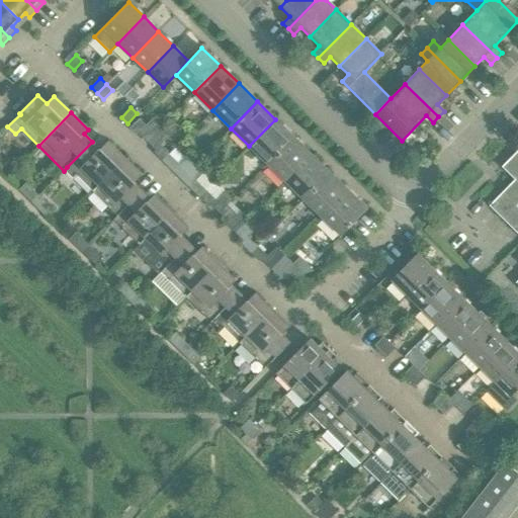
[(138,134),(146,125),(139,119),(130,128),(134,134),(138,134)]
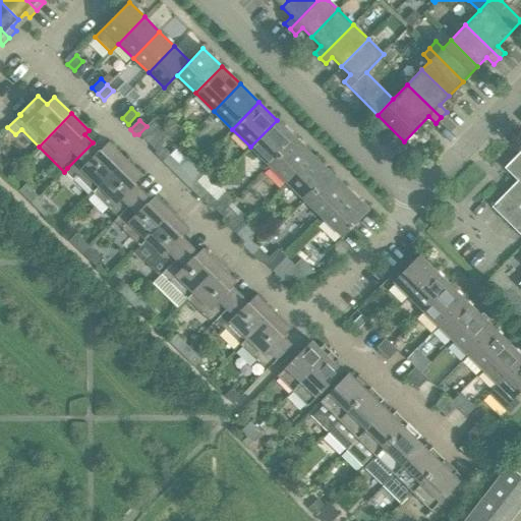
[(269,165),(295,137),(277,120),(250,147),(269,165)]
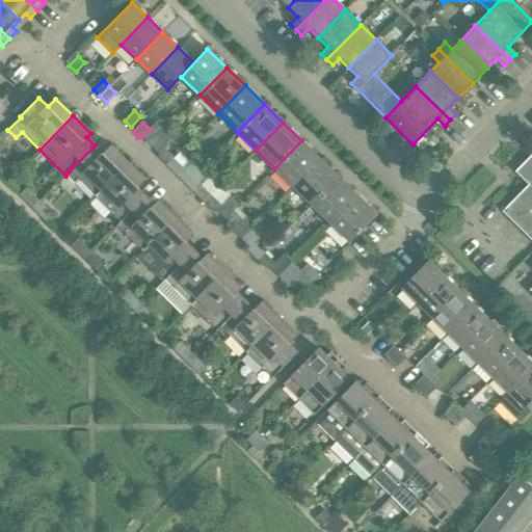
[(293,187),(320,159),(301,140),(274,168),(293,187)]
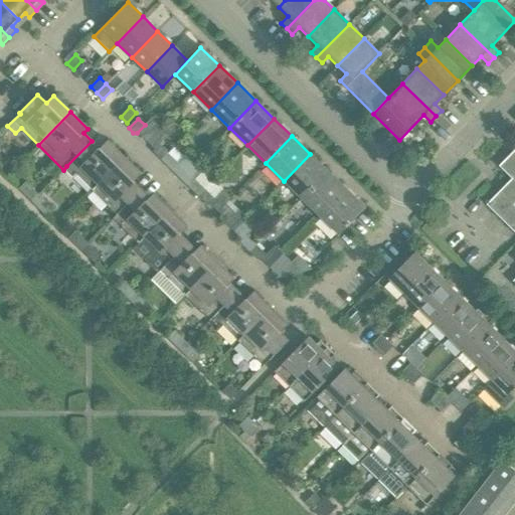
[(92,190),(124,157),(107,141),(100,149),(92,141),(66,166),(92,190)]
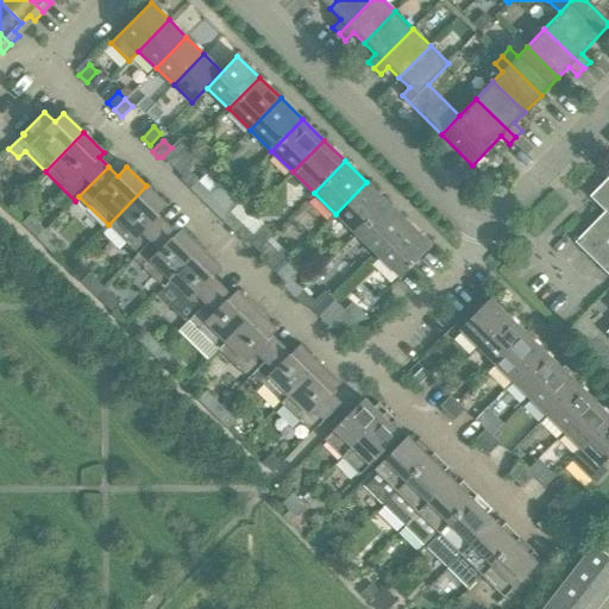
[(199,182),(187,170),(182,176),(182,181),(190,189),(199,182)]
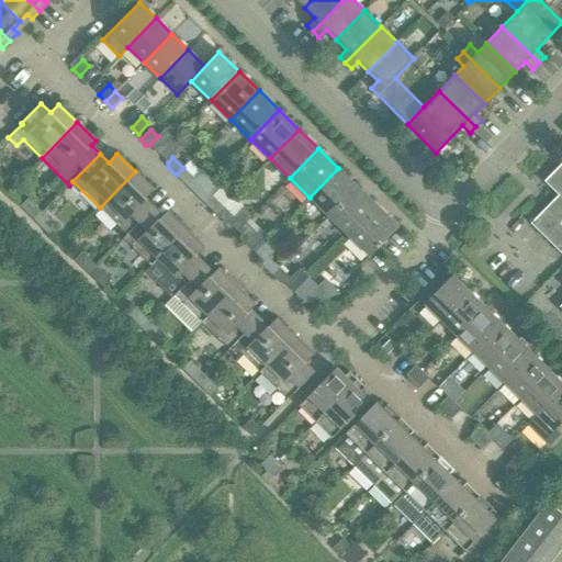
[(561,163),(543,181),(561,199),(561,303),(559,307),(561,310),(561,163)]
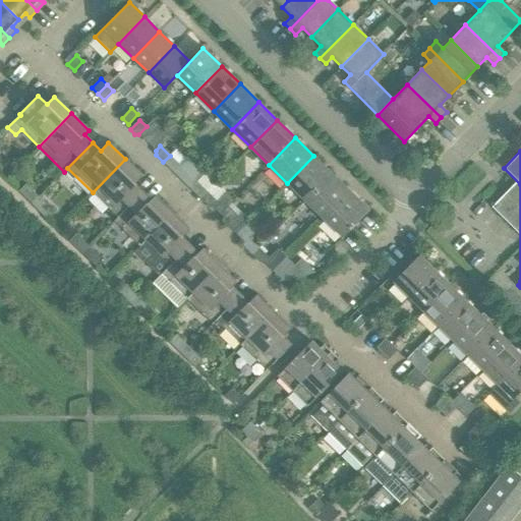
[(181,180),(197,164),(187,155),(178,164),(170,156),(163,162),(181,180)]
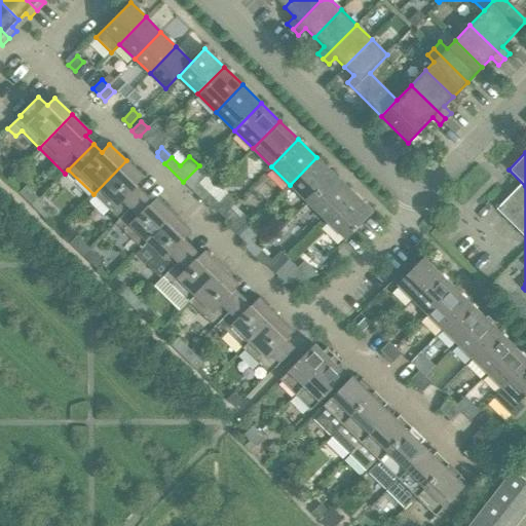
[(308,202),(335,176),(316,157),(290,185),(308,202)]
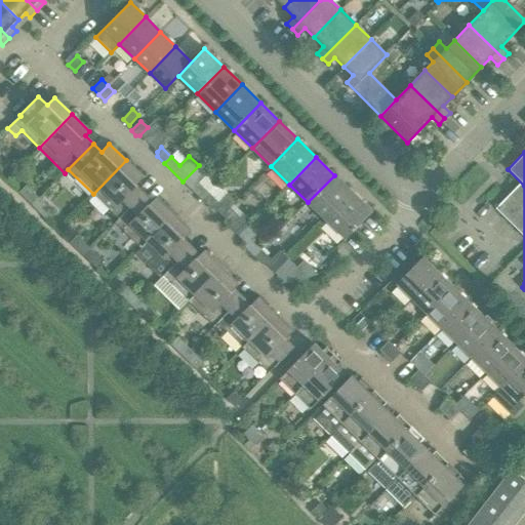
[(119,219),(144,194),(135,186),(144,177),(126,160),(93,194),(119,219)]
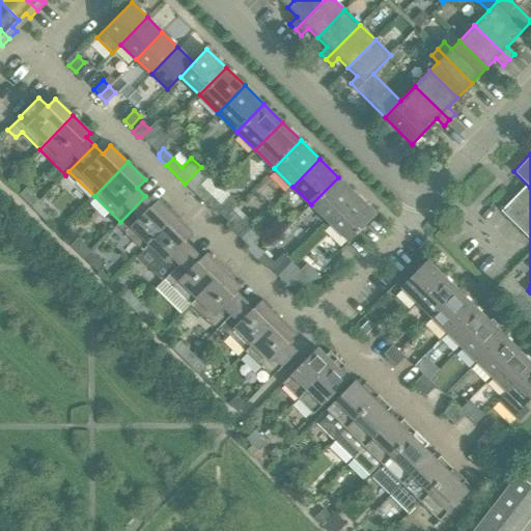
[(330,223),(357,195),(338,177),(311,204),(330,223)]
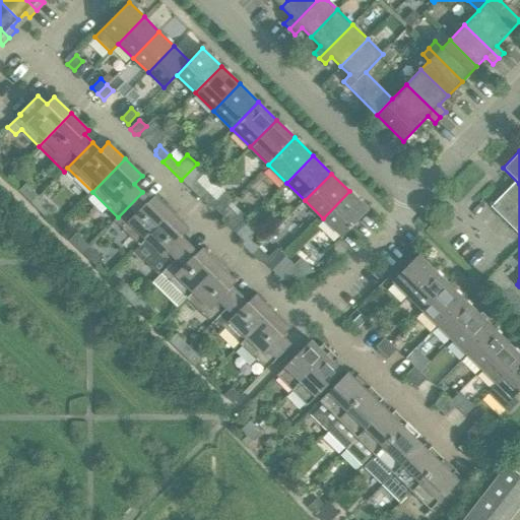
[(206,191),(196,182),(192,186),(192,191),(195,193),(199,198),(206,191)]
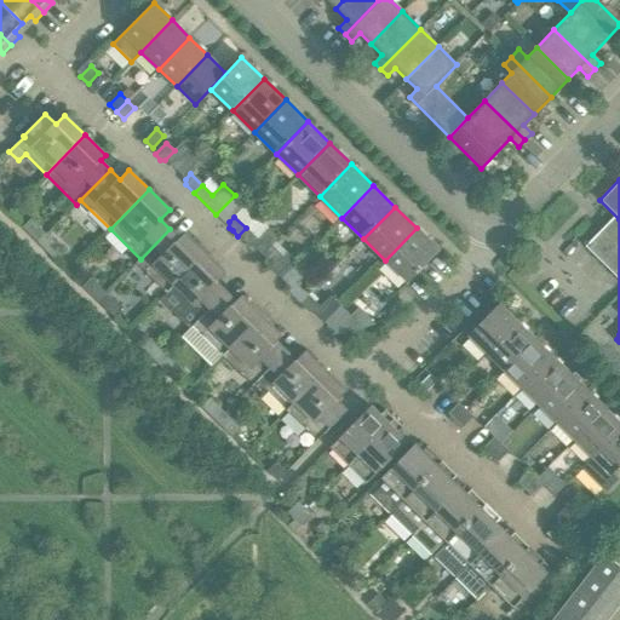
[(33,239),(41,229),(30,219),(22,228),(33,239)]
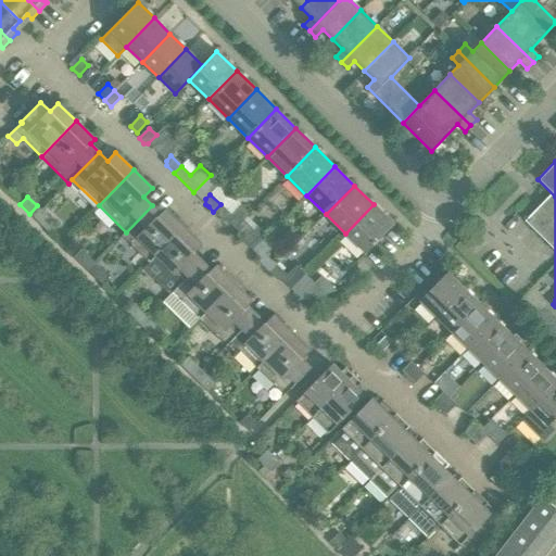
[(230,215),(220,204),(213,212),(222,219),(226,219),(230,215)]
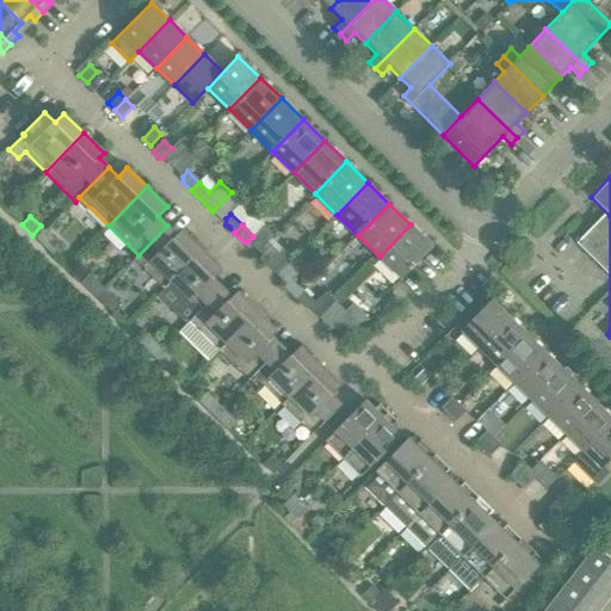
[(401,278),(432,247),(411,224),(380,257),(401,278)]
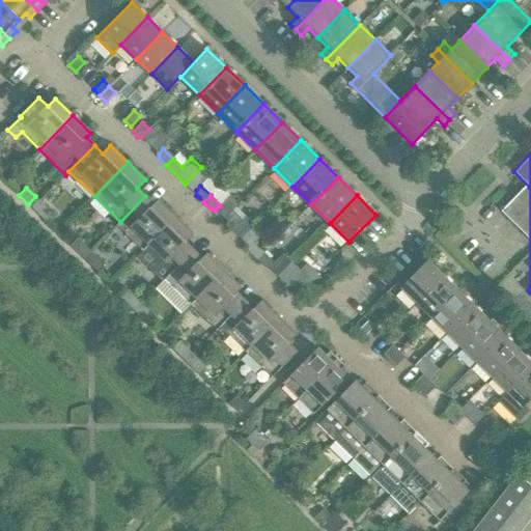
[(142,250),(175,217),(158,199),(154,203),(145,196),(120,222),(116,225),(142,250)]
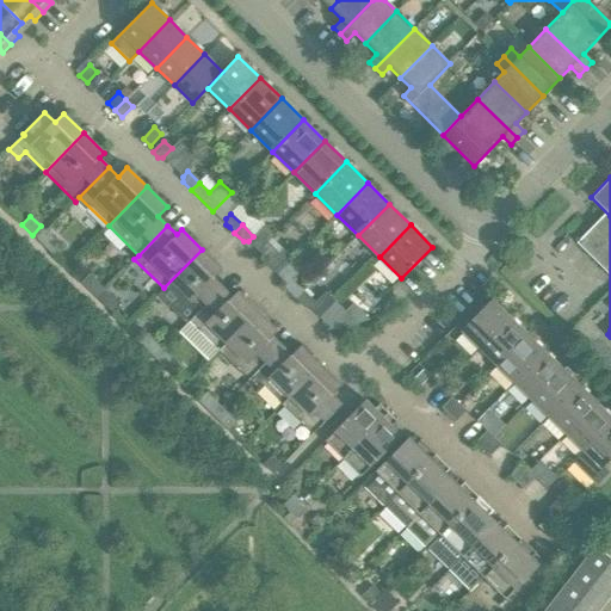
[(610,270),(610,244),(592,227),(576,242),(609,273),(610,270)]
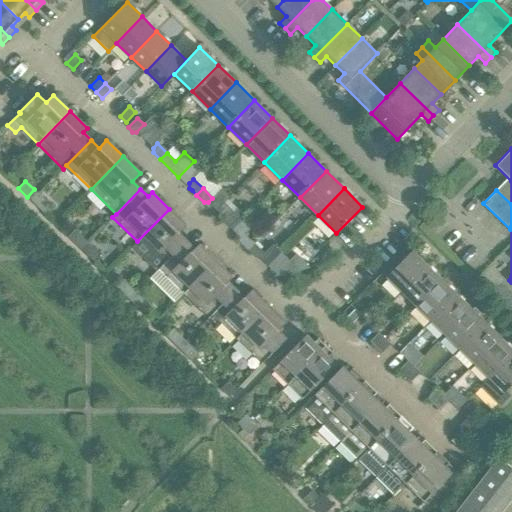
[(51,206),(43,197),(35,205),(44,213),(51,206)]
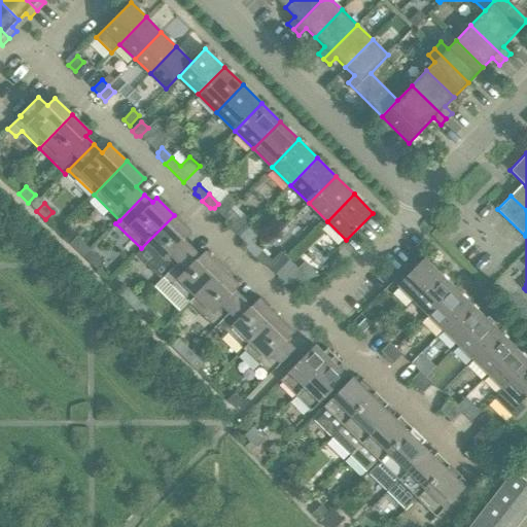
[(231,229),(240,218),(234,212),(224,222),(231,229)]
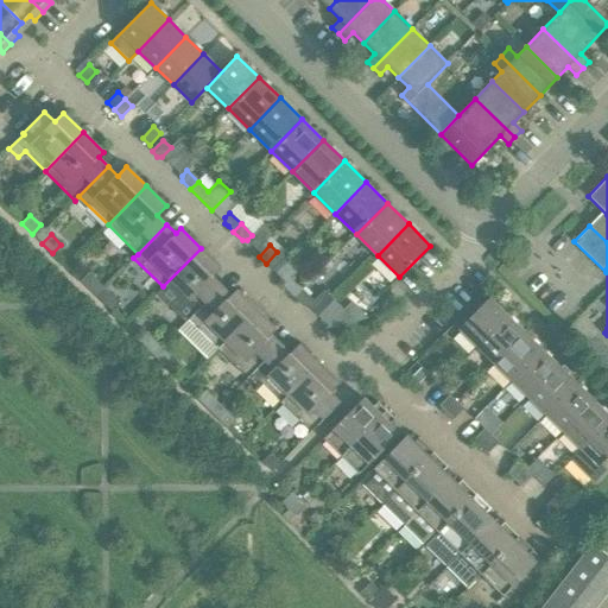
[(222,286),(213,277),(221,267),(201,248),(163,286),(192,316),(222,286)]
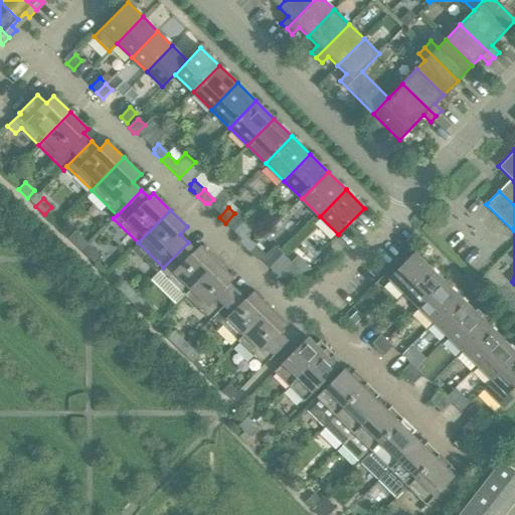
[(83,239),(75,231),(68,238),(77,246),(83,239)]
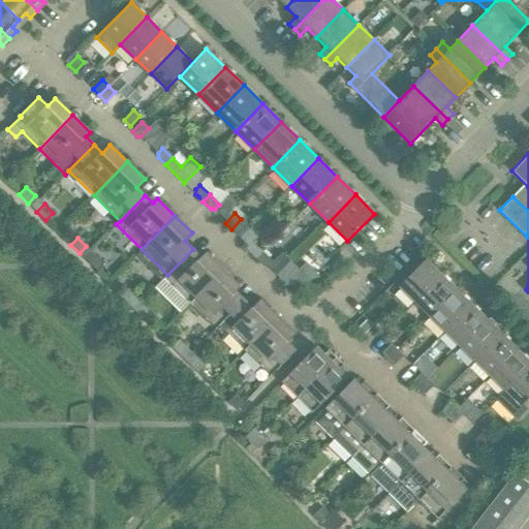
[(262,252),(252,243),(248,247),(248,251),(256,259),(262,252)]
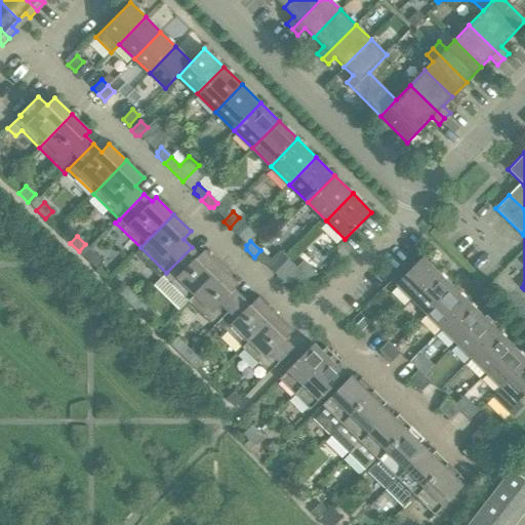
[(188,301),(221,268),(204,250),(199,255),(192,247),(166,273),(163,276),(188,301)]
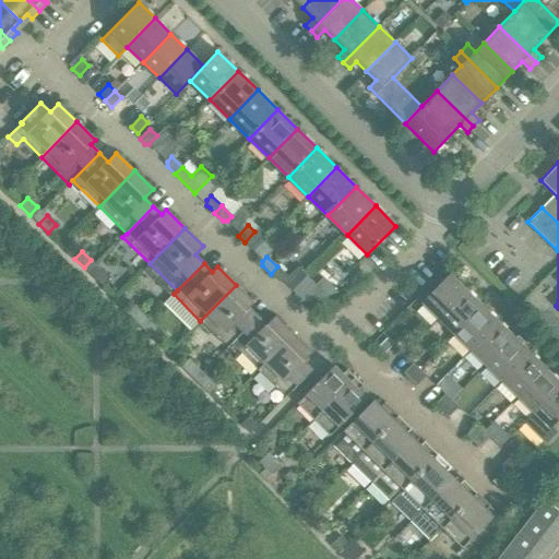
[(288,276),(277,266),(271,274),(278,282),(283,282),(288,276)]
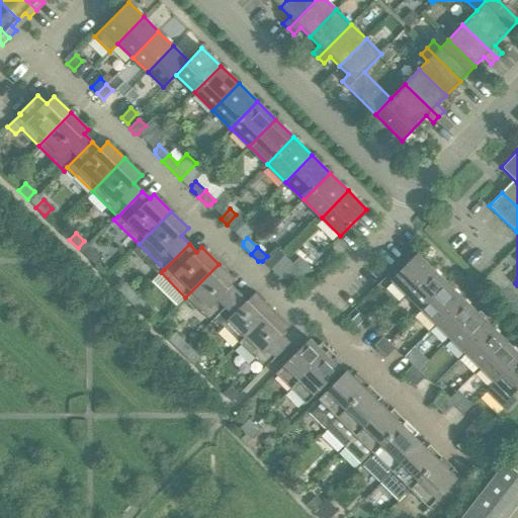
[(101,258),(93,249),(86,257),(95,265),(101,258)]
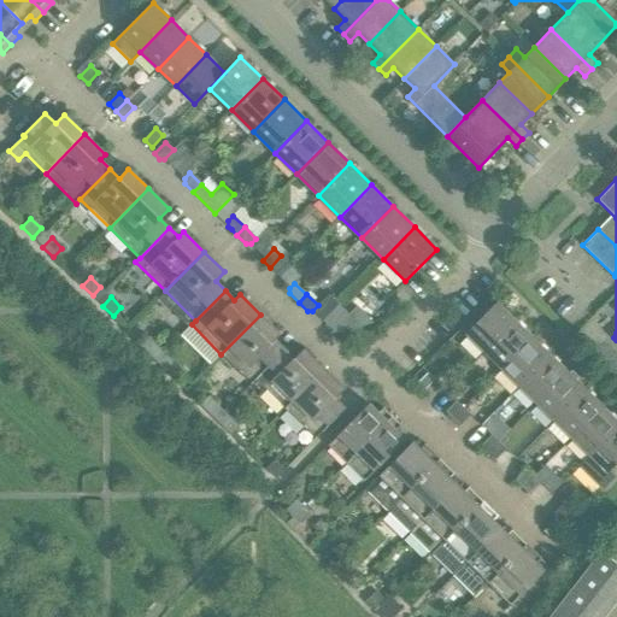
[(483,352),(515,321),(497,303),(465,334),(483,352)]
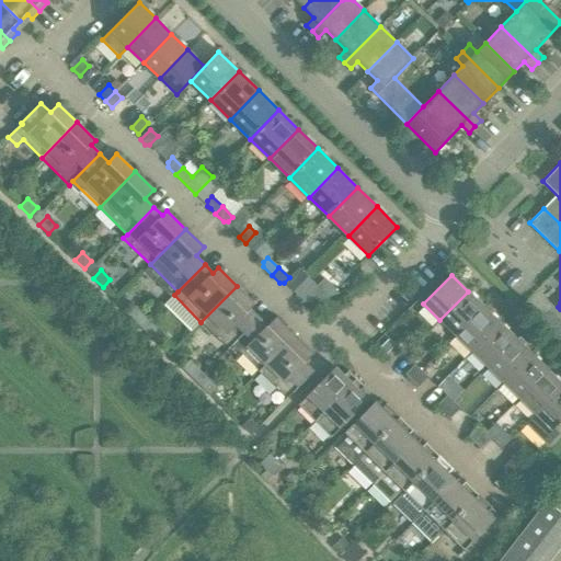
[(259,318),(250,309),(255,304),(237,286),(201,322),(228,348),(232,345),(259,318)]
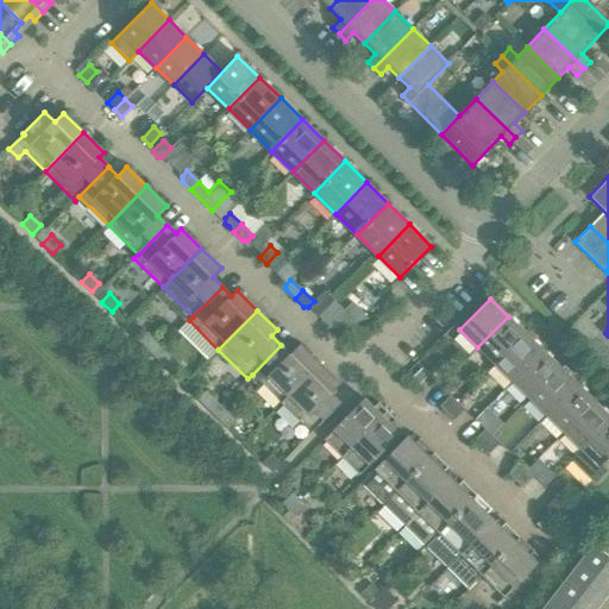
[(349,324),(339,314),(326,328),(336,338),(349,324)]
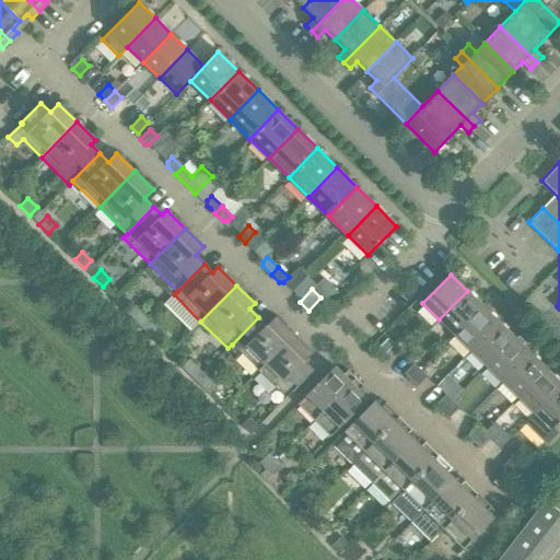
[(455,335),(482,306),(467,291),(439,319),(455,335)]
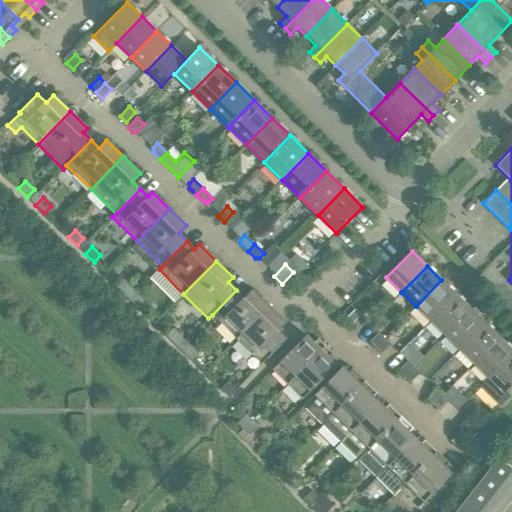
[(132,288),(123,280),(116,287),(125,295),(132,288)]
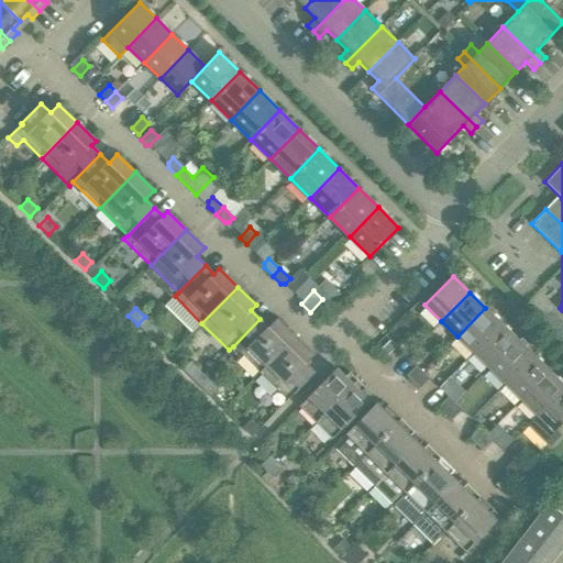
[(473,352),(501,323),(485,308),(457,337),(473,352)]
